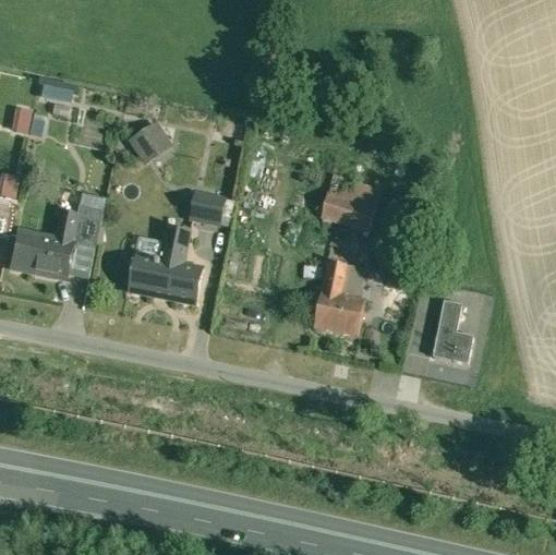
[(38,95),(70,101),(73,83),(41,76),(38,95)]
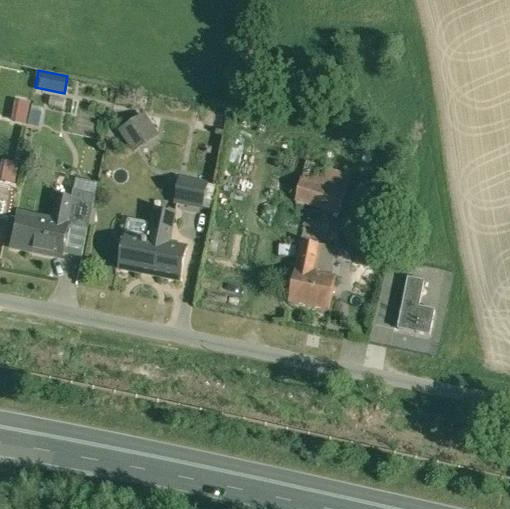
[(25,101),(16,99),(12,119),(21,120),(25,101)]
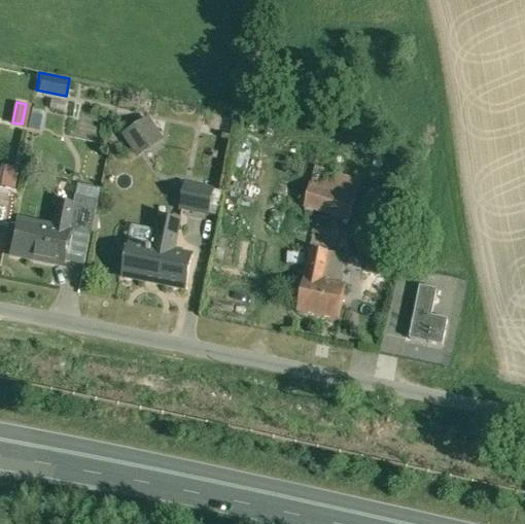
[(30,105),(26,121),(37,125),(42,108),(30,105)]
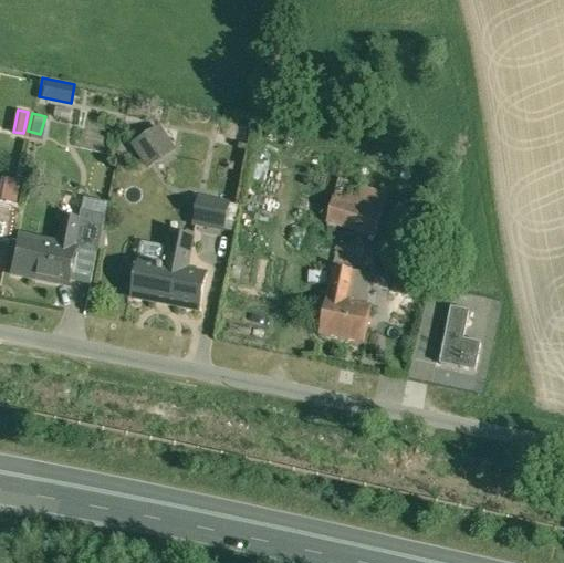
[(144,164),(174,147),(159,121),(129,137),(144,164)]
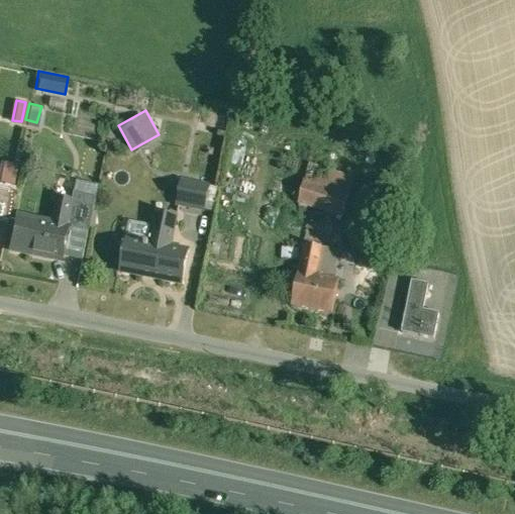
[(13,163),(1,161),(0,167),(0,181),(9,183),(13,163)]
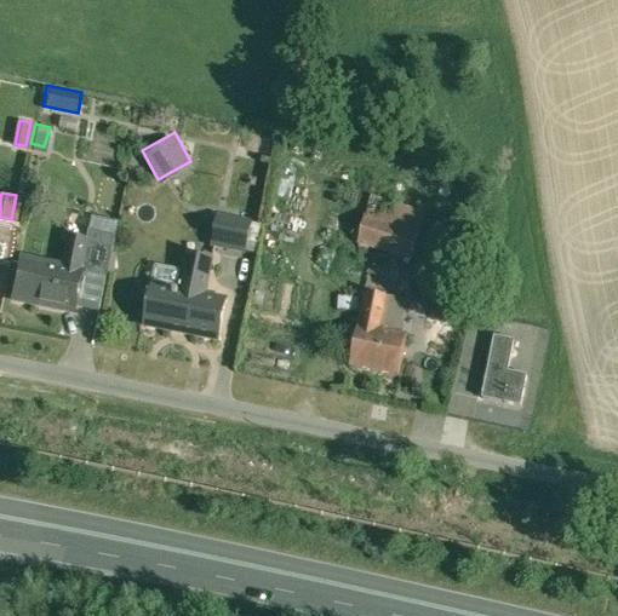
[(417,230),(362,213),(355,241),(408,257),(417,230)]
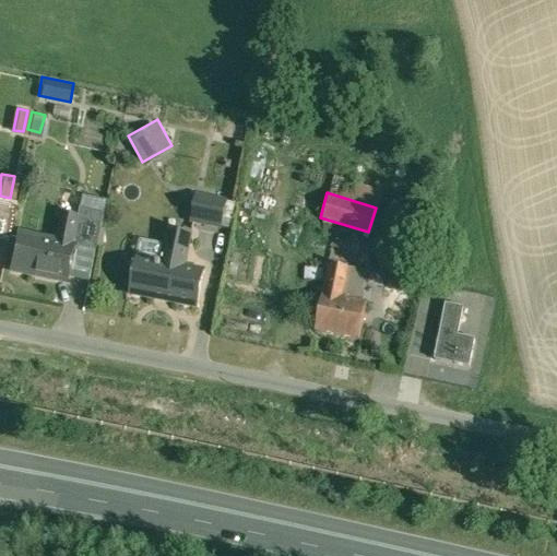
[(224,199),(194,193),(189,219),(218,225),(224,199)]
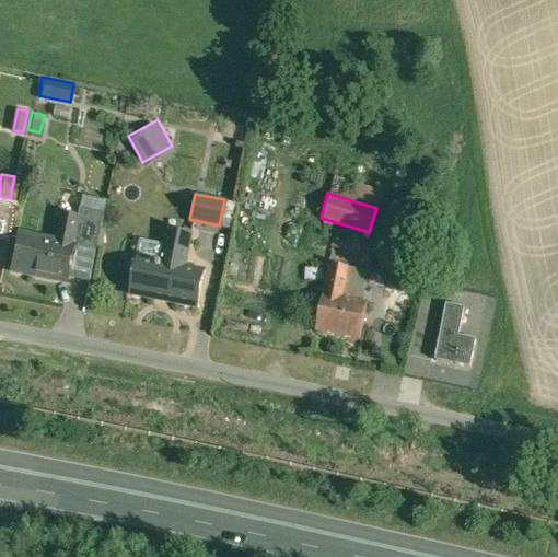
[(12,206),(0,202),(0,234),(7,235),(12,206)]
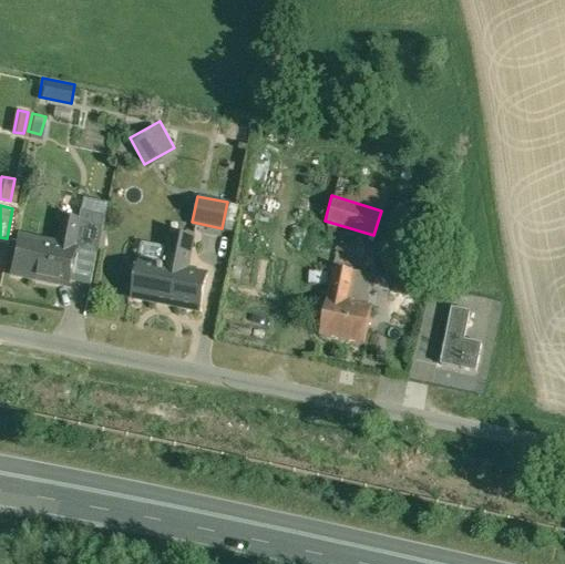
[(60,214),(54,243),(33,239),(33,242),(14,238),(8,272),(67,284),(74,248),(74,246),(73,245),(79,218),(60,214)]
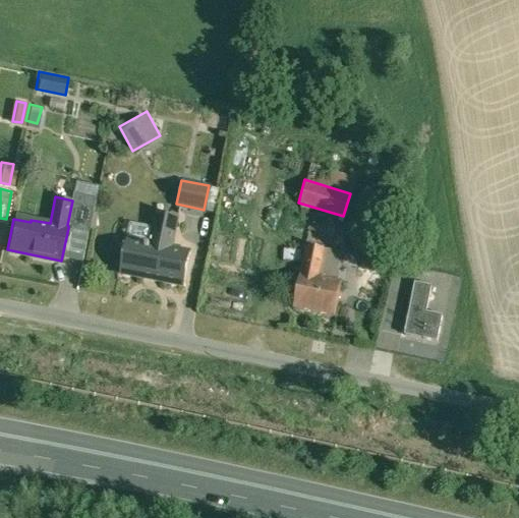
[(93,205),(72,200),(67,225),(68,226),(68,228),(88,232),(93,205)]
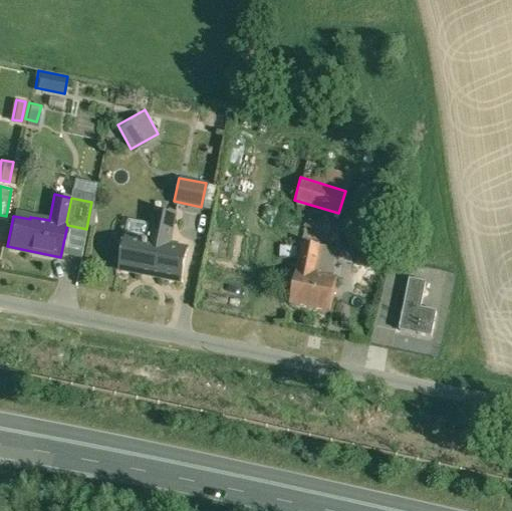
[(174,214),(153,210),(147,238),(123,234),(117,269),(179,281),(186,246),(168,243),(174,214)]
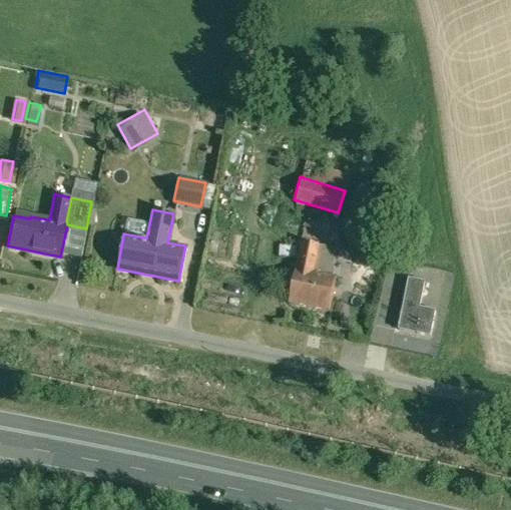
[(319,244),(300,240),(288,302),(328,310),(334,276),(314,272),(319,244)]
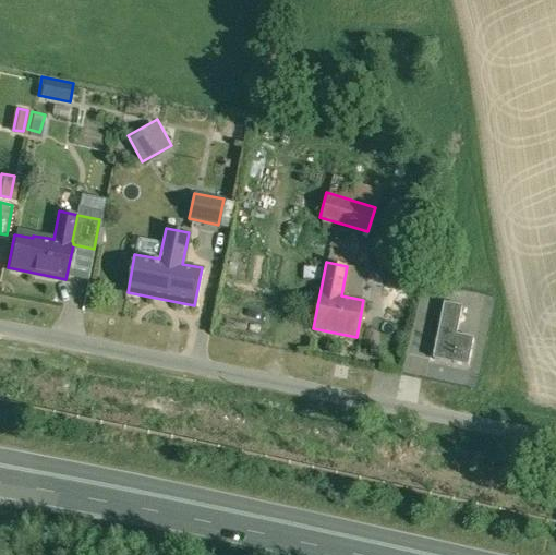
[(460,304),(443,301),(432,357),(467,363),(472,336),(455,333),(460,304)]
